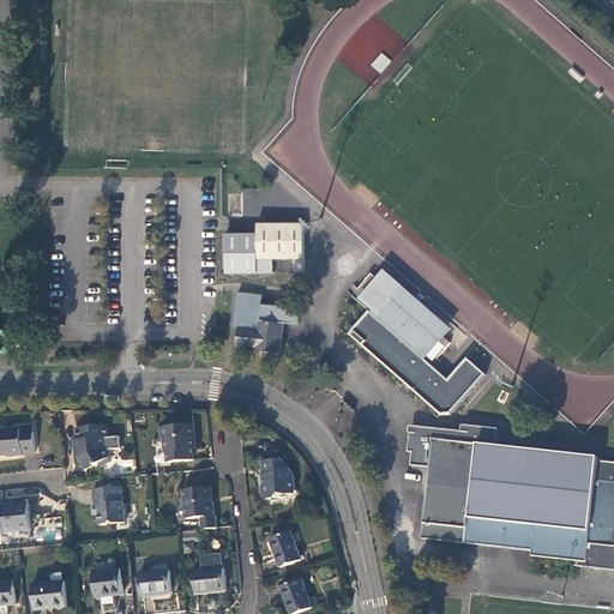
[(371,65),(380,73),(391,60),(381,53),(371,65)]
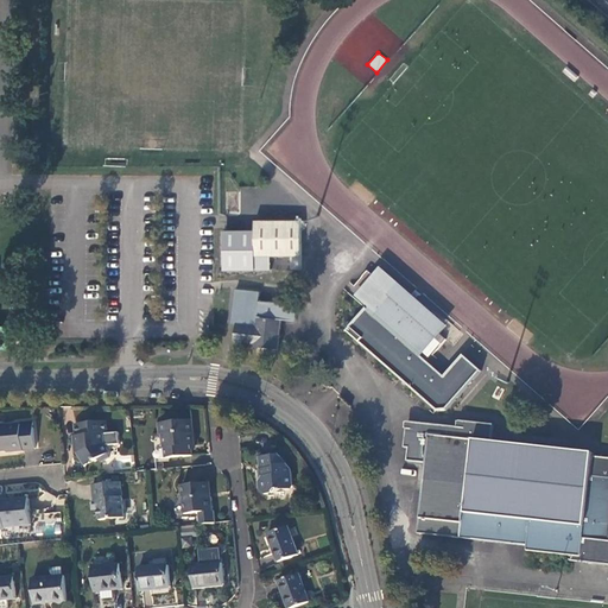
[(253,220),(254,255),(298,255),(298,211),(283,211),(283,220),(253,220)]
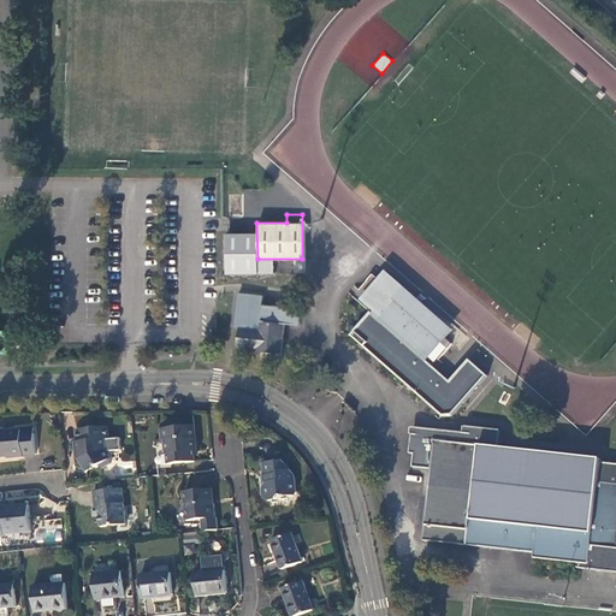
[(353,284),(345,291),(368,312),(433,369),(439,363),(436,359),(449,344),(442,338),(449,330),(385,272),(378,279),(371,273),(356,289),(353,284)]
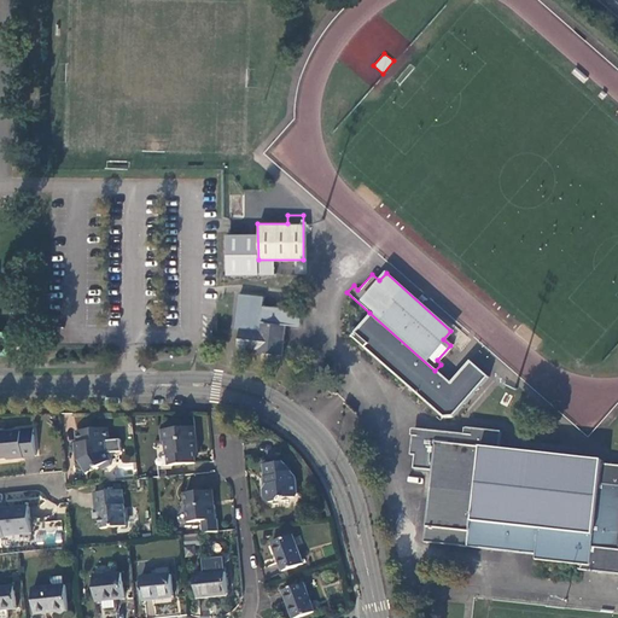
[(239,327),(237,344),(263,348),(263,353),(280,355),(284,322),(299,325),(301,309),(262,304),(263,296),(238,292),(234,327),(239,327)]
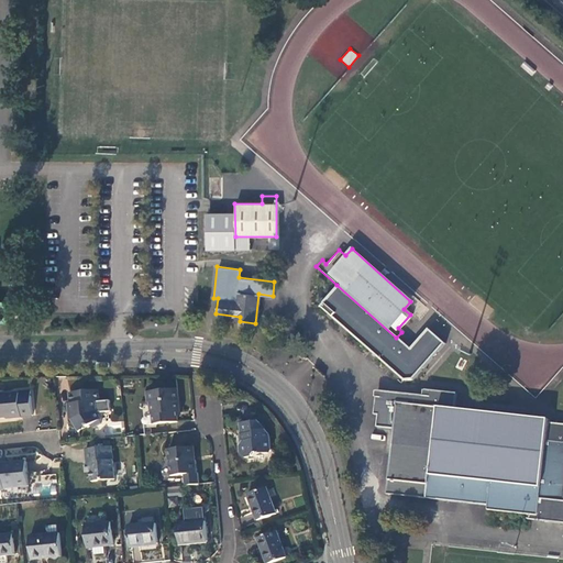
[(396,338),(337,285),(318,306),(401,381),(410,379),(442,343),(426,329),(408,349),(396,338)]
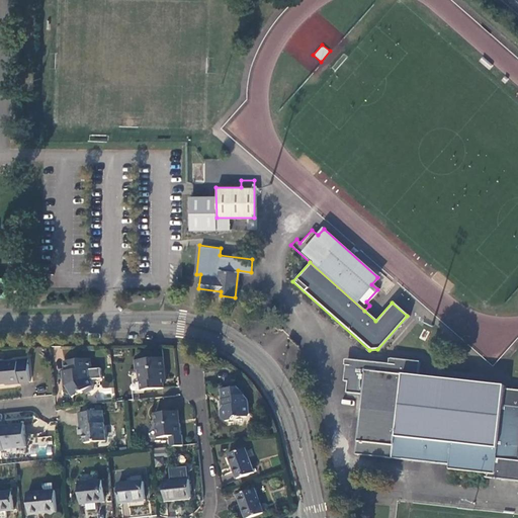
[(161,356),(134,359),(135,369),(137,369),(138,380),(140,380),(141,389),(161,386),(161,378),(164,377),(161,356)]
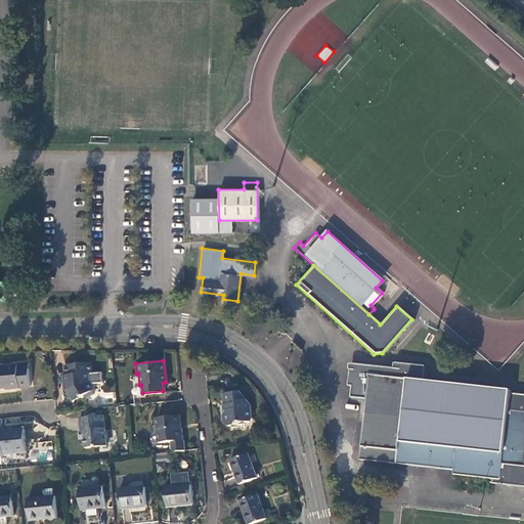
[(349,385),(348,396),(363,398),(359,444),(358,444),(356,459),(370,460),(370,459),(377,460),(377,461),(423,466),(423,464),(433,464),(432,467),(451,469),(450,474),(490,478),(489,483),(511,485),(511,481),(523,482),(523,398),(521,398),(521,394),(508,392),(508,390),(498,389),(498,392),(493,391),(493,388),(421,380),(422,365),(393,361),(393,362),(398,363),(397,367),(348,362),(348,363),(352,363),(352,368),(347,367),(345,385),(349,385)]
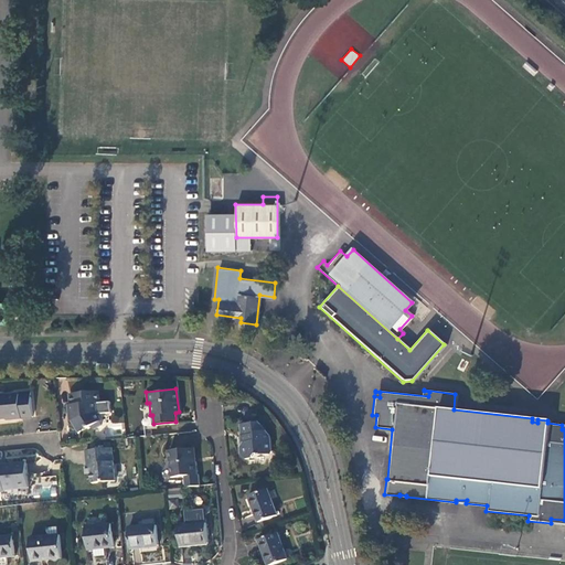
[(96,391),(68,393),(70,403),(68,403),(70,418),(77,430),(84,426),(86,427),(88,426),(92,427),(99,424),(98,418),(94,412),(94,401),(97,401),(96,391)]
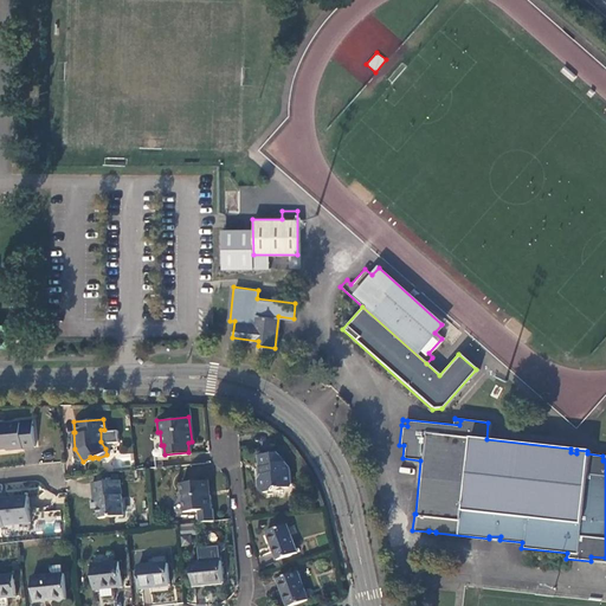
[(17,423),(0,424),(0,447),(10,446),(10,449),(33,446),(30,420),(17,421),(17,423)]
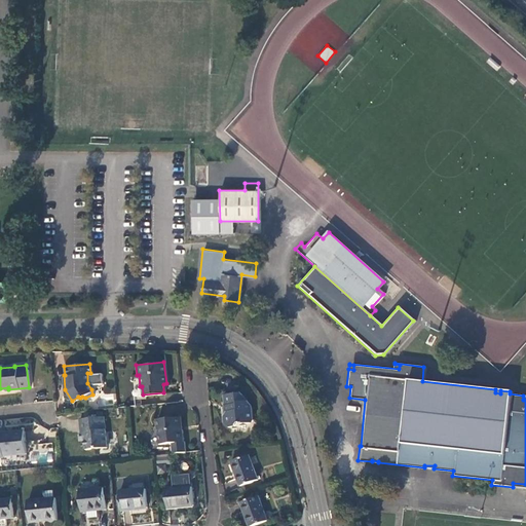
[(90,373),(87,373),(87,383),(101,382),(100,372),(90,373)]
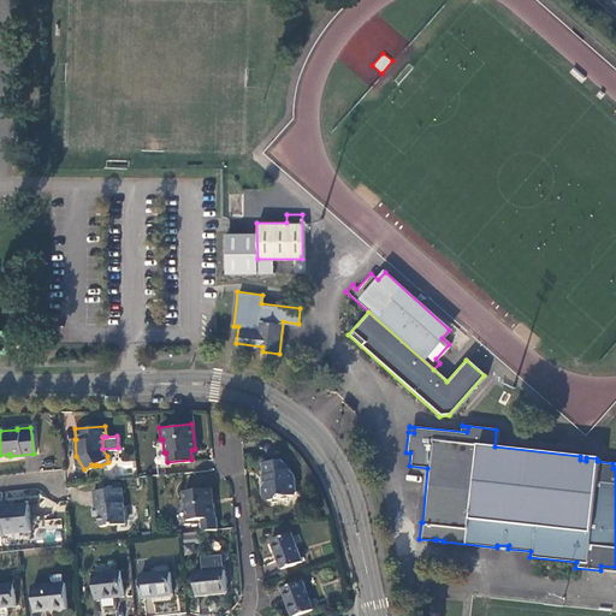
[(282,458),(260,461),(261,473),(262,473),(264,473),(265,480),(261,485),(261,493),(268,498),(277,497),(279,499),(282,496),(292,495),(296,490),(295,474),(290,469),(289,469),(289,466),(282,458)]
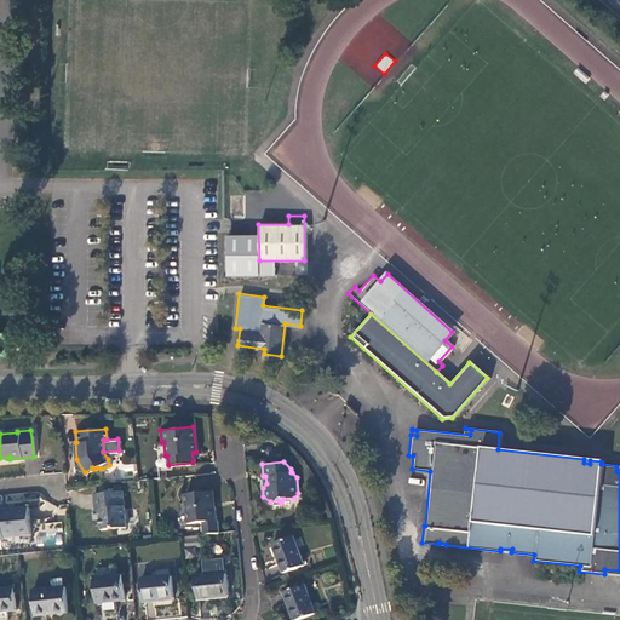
[(121,491),(92,493),(93,510),(98,509),(99,528),(125,526),(121,491)]
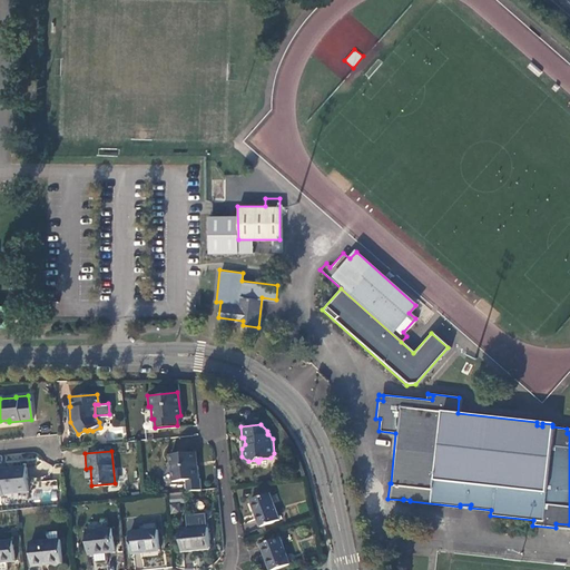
[(169,453),(172,480),(198,478),(197,464),(195,464),(194,451),(169,453)]
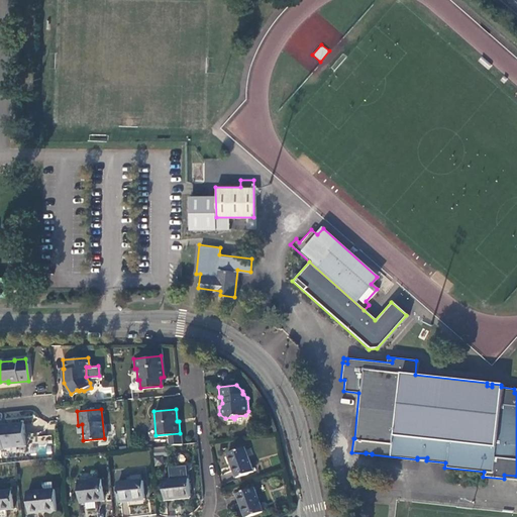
[(21,421),(0,423),(0,447),(1,448),(1,446),(23,444),(21,421)]
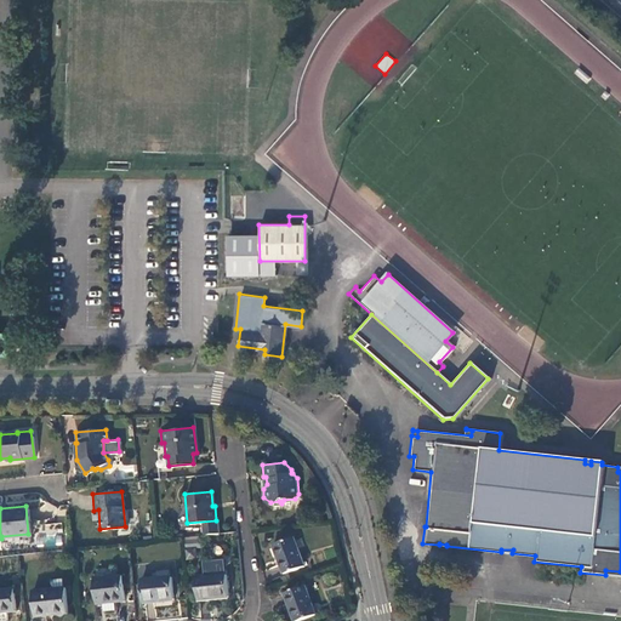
[(197,537),(186,537),(186,558),(197,558),(197,537)]
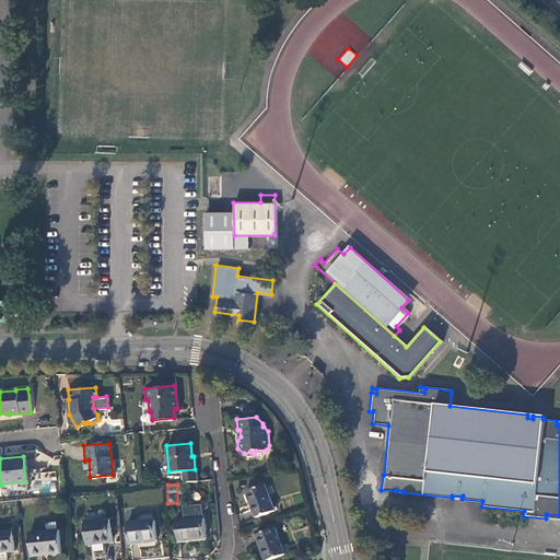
[(245,491),(255,517),(272,510),(264,485),(245,491)]
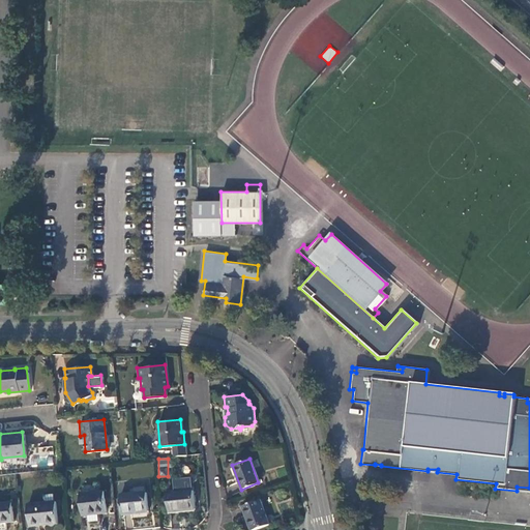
[(194,509),(190,483),(174,486),(174,492),(166,493),(168,512),(194,509)]
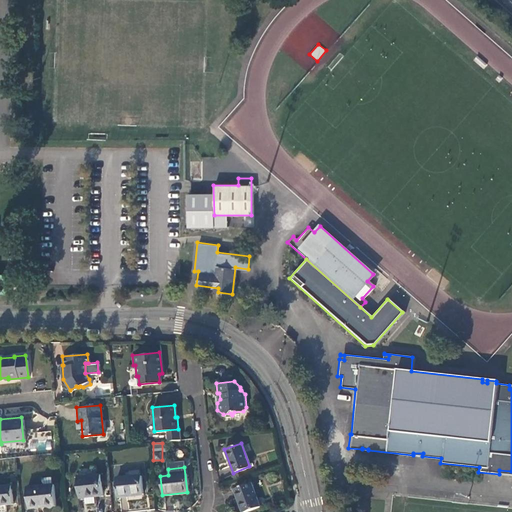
[(76,477),(79,498),(101,495),(99,475),(76,477)]
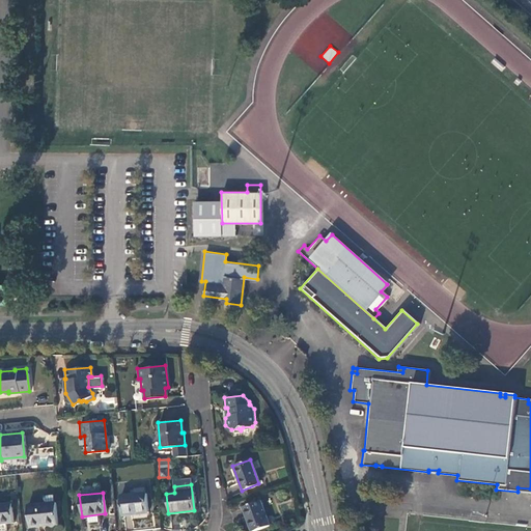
[(43,496),(44,503),(54,502),(53,494),(43,496)]
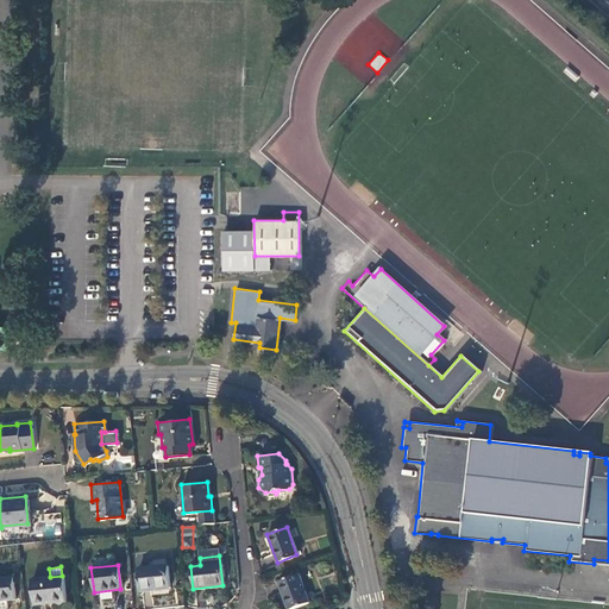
[(137,570),(140,590),(169,588),(167,566),(137,570)]
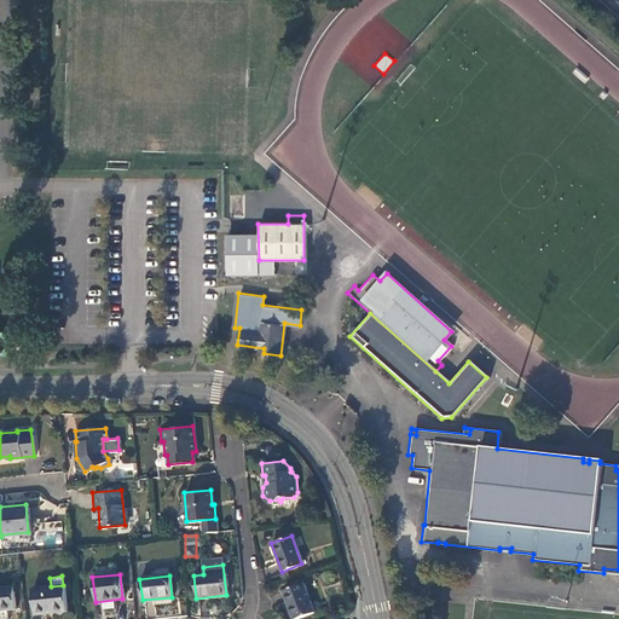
[(283,590),(294,618),(314,612),(302,583),(283,590)]
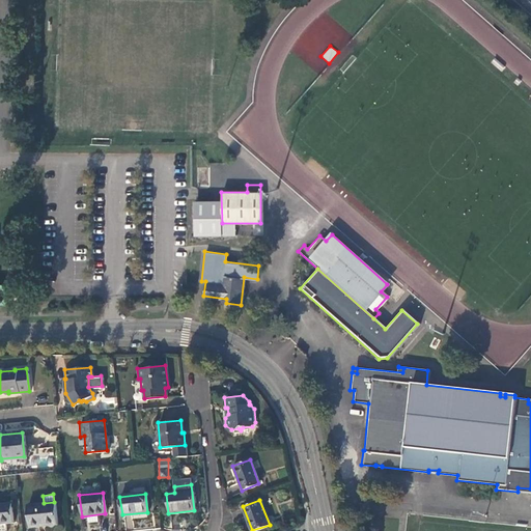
[(27,505),(30,527),(57,524),(55,502),(54,502),(44,503),(27,505)]
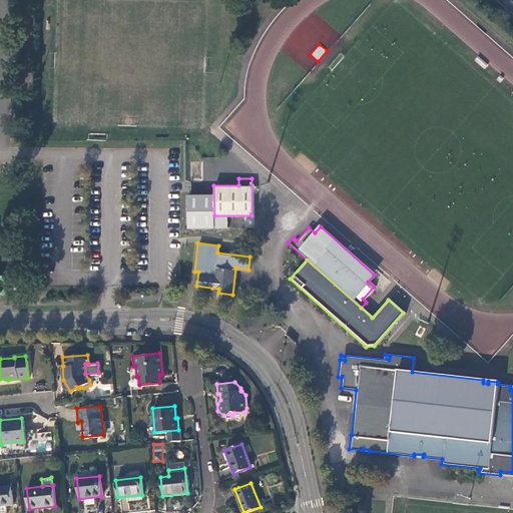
[(0,487),(0,505),(12,504),(10,486),(0,487)]
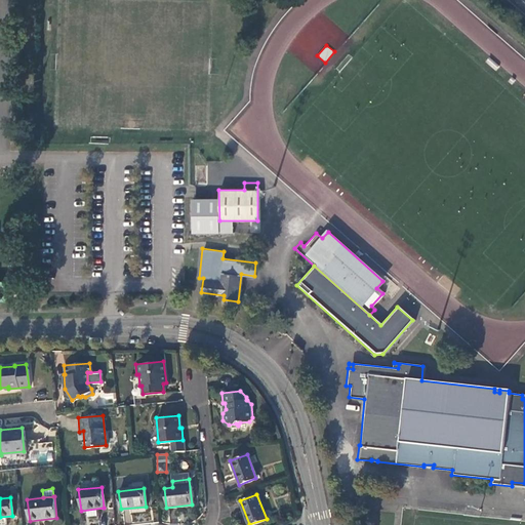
[(132,522),(130,510),(123,511),(125,523),(132,522)]
